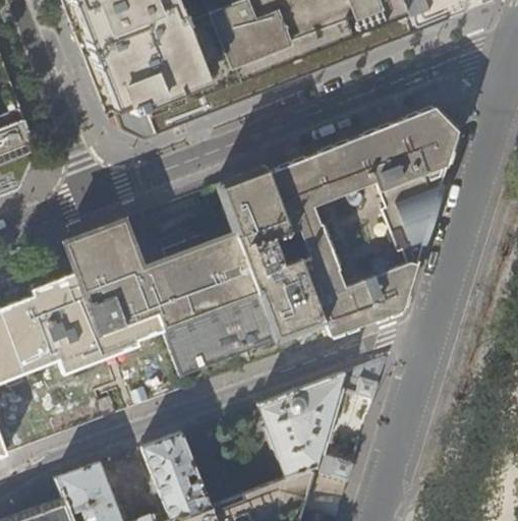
[(62,0),(74,27),(75,31),(81,43),(97,38),(116,88),(124,107),(116,110),(122,129),(145,139),(469,11),(472,0),(62,0)]
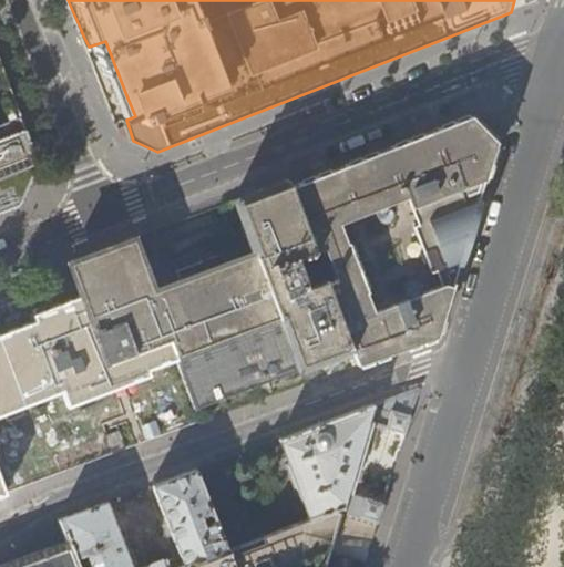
[(484,192),(500,141),(473,115),(291,187),(317,254),(327,281),(354,351),(358,363),(440,337),(455,286),(459,274),(472,232),(484,192)]
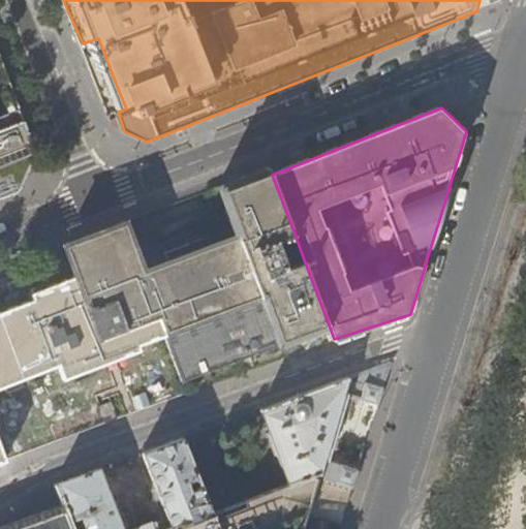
[(0,132),(26,123),(22,111),(0,118),(0,132)]
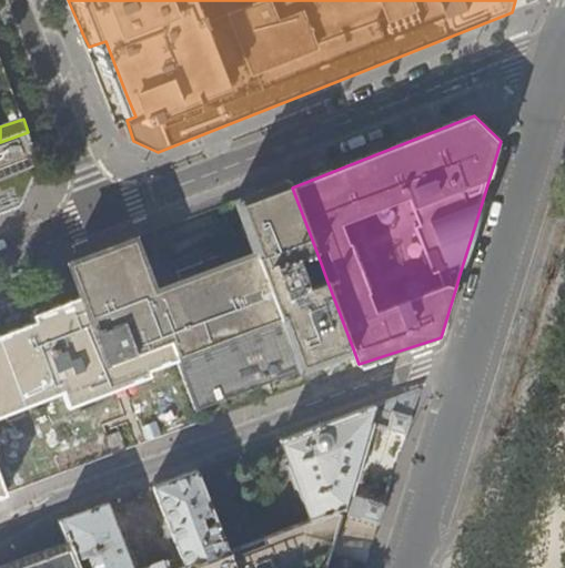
[(0,213),(12,209),(22,205),(40,164),(31,142),(28,132),(0,142),(0,213)]
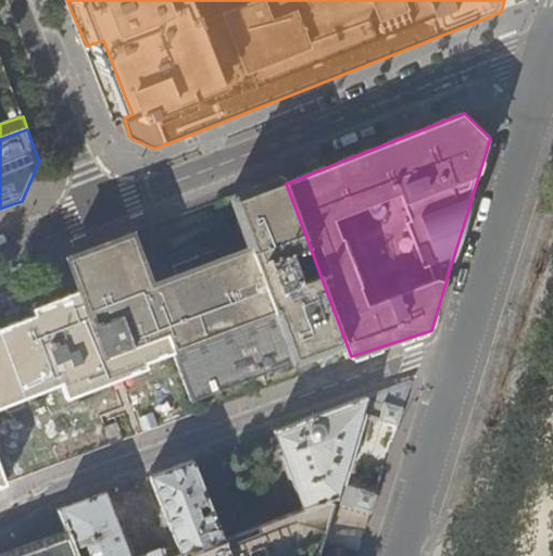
[(347,344),(321,276),(305,281),(296,254),(311,249),(286,184),(284,178),(261,187),(231,198),(251,249),(152,285),(134,235),(102,247),(70,260),(82,292),(105,357),(171,333),(176,349),(196,399),(228,388),(316,355),(347,344)]
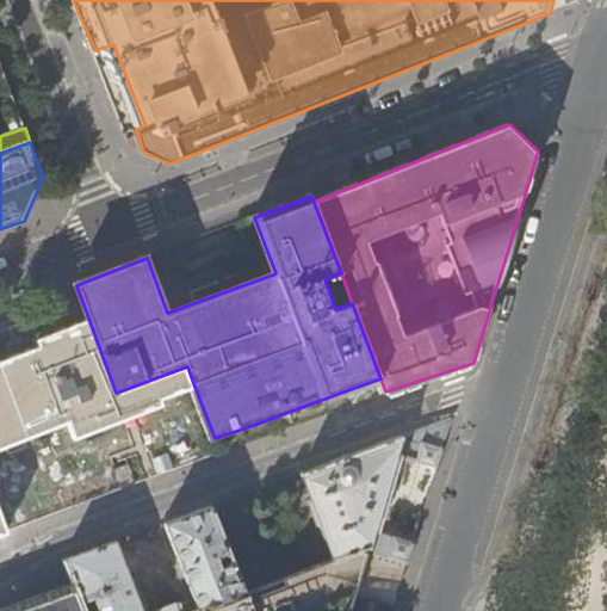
[(116,393),(90,321),(37,341),(39,350),(26,355),(48,407),(70,400),(75,415),(80,414),(87,431),(167,401),(163,394),(193,383),(187,366),(116,393)]
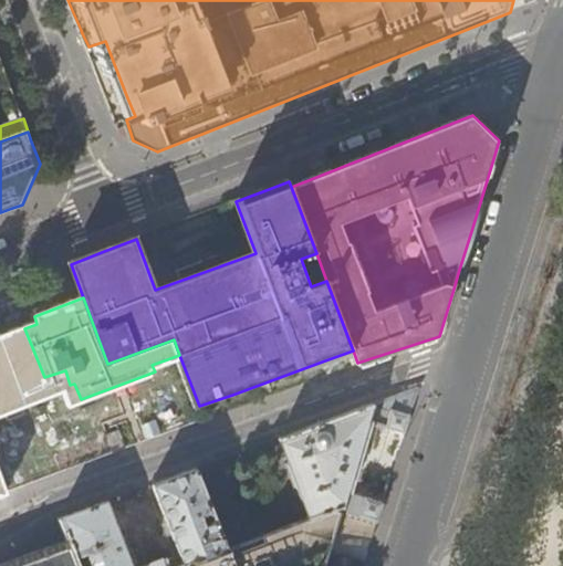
[(0,419),(66,395),(70,404),(81,399),(74,384),(70,385),(65,370),(44,377),(24,328),(0,338),(0,495),(8,493),(0,471),(0,419)]
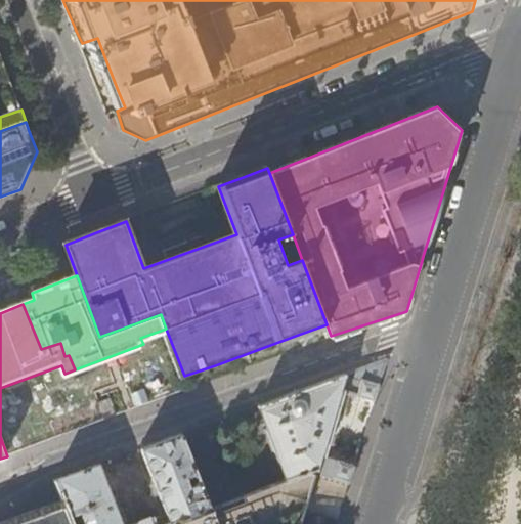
[(320,471),(310,496),(346,501),(349,491),(354,475),(357,466),(334,457),(337,445),(331,443),(336,425),(343,402),(350,404),(354,393),(378,401),(380,393),(391,358),(351,373),(260,406),(269,425),(268,426),(280,459),(281,459),(289,478),(314,470),(320,471)]
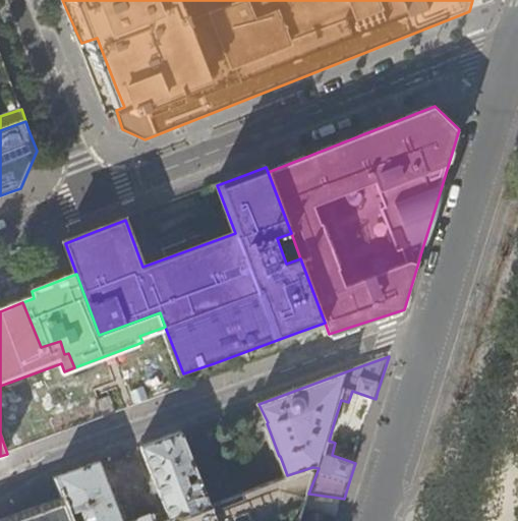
[(120,412),(114,397),(103,401),(108,416),(120,412)]
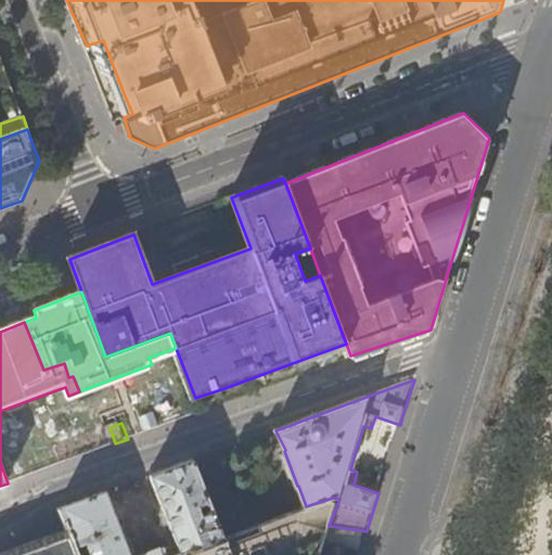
[(184,554),(227,538),(194,460),(151,475),(184,554)]
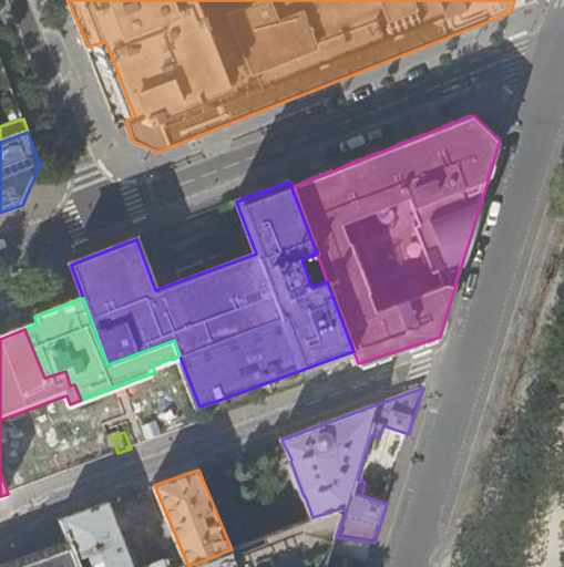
[(68,542),(75,558),(89,554),(94,566),(133,566),(108,503),(58,521),(68,542)]
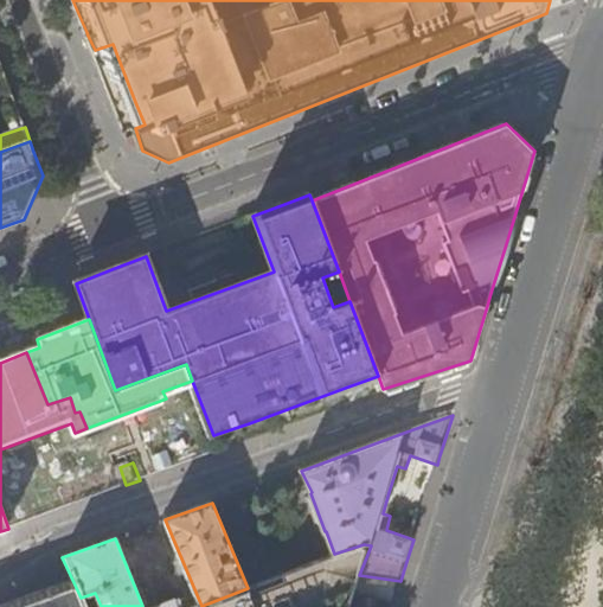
[(364,544),(334,554),(248,588),(201,606),(199,606),(350,606),(357,585),(359,575),(371,545),(364,544)]
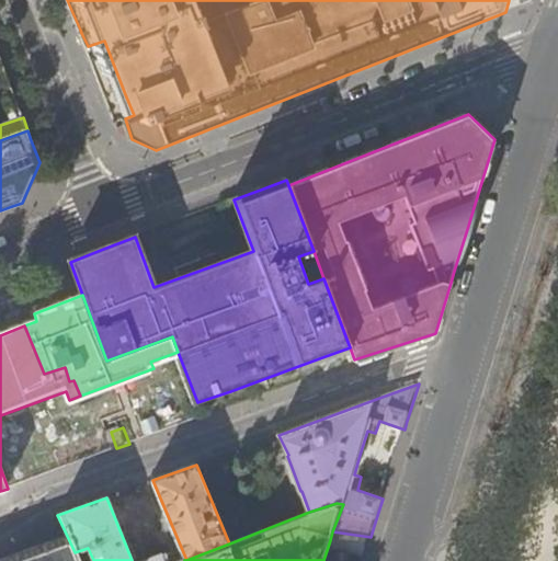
[(0,560),(78,560),(75,552),(67,536),(0,560)]
